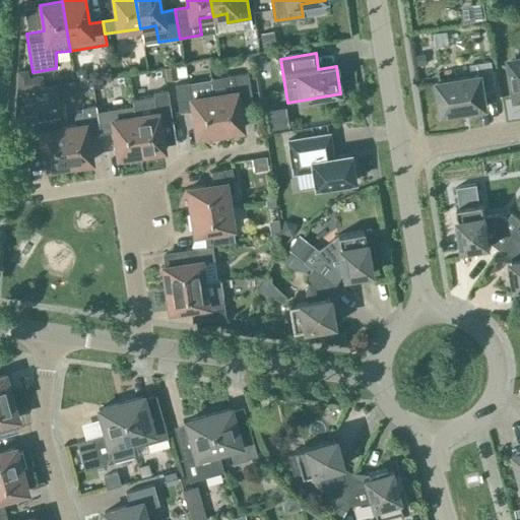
[(519,62),(510,64),(515,99),(519,96),(519,58),(519,59),(519,62)]
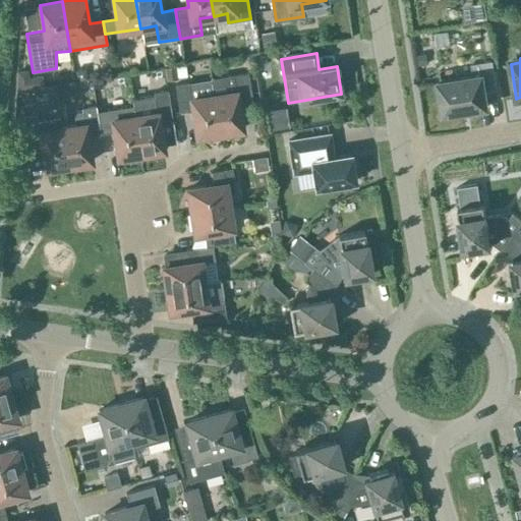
[(473,76),(438,81),(443,114),(487,107),(484,91),(497,89),(493,61),(471,64),(473,76)]
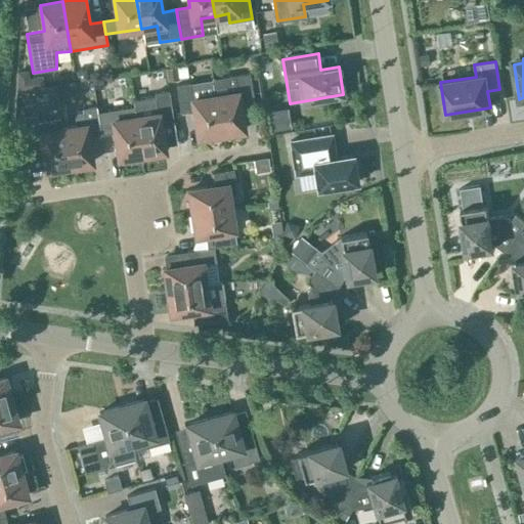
[(212,80),(215,95),(221,133),(244,130),(239,104),(254,101),(250,73),(212,79),(212,80)]
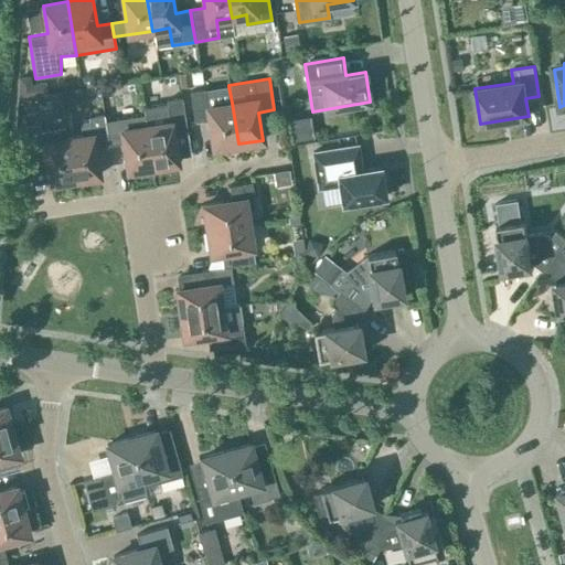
[(204,89),(189,92),(194,123),(209,120),(213,148),(238,144),(232,103),(206,107),(204,89)]
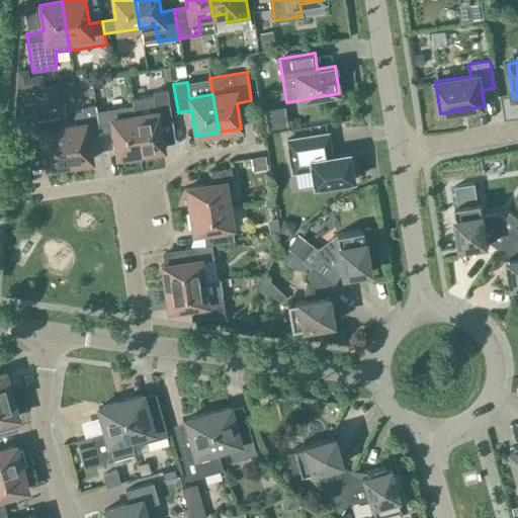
[(152,95),(132,99),(133,104),(134,115),(140,153),(163,149),(158,123),(171,121),(169,109),(166,90),(152,92),(152,95)]
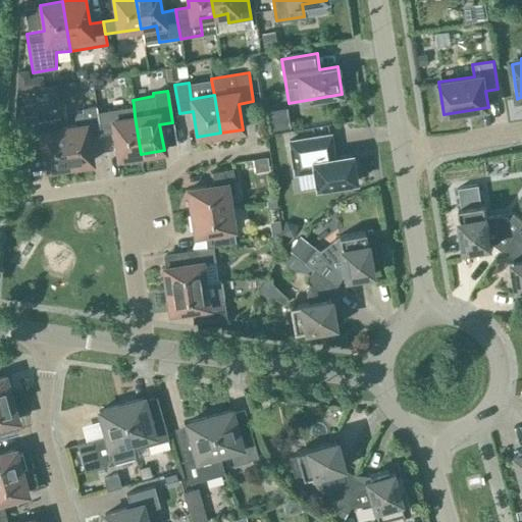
[(134,105),(97,111),(98,121),(100,134),(114,132),(118,157),(141,154),(135,116),(134,105)]
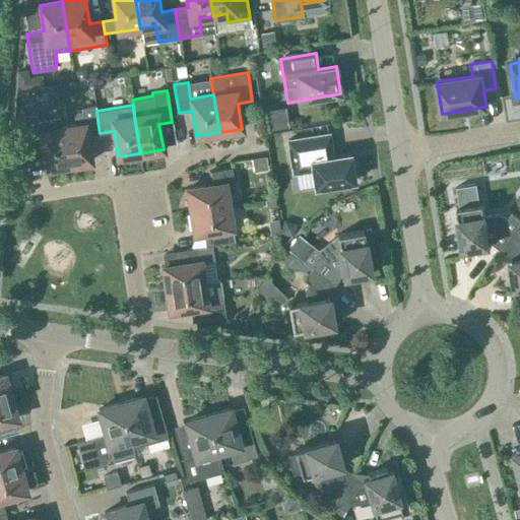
[(76,125),(62,127),(68,165),(90,161),(86,135),(100,133),(98,121),(95,106),(81,108),(82,111),(76,112),(74,115),(76,125)]
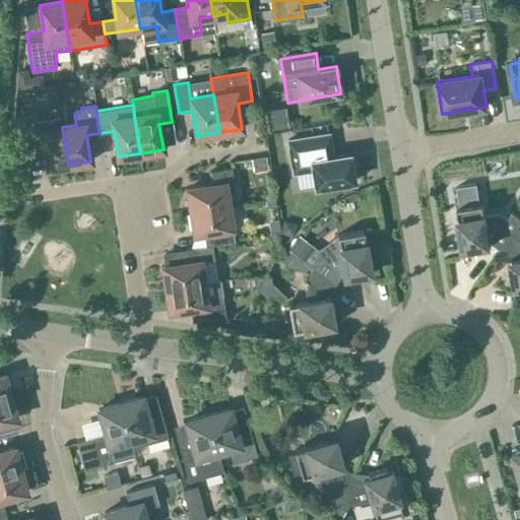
[(272,132),(290,127),(286,111),(267,115),(272,132)]
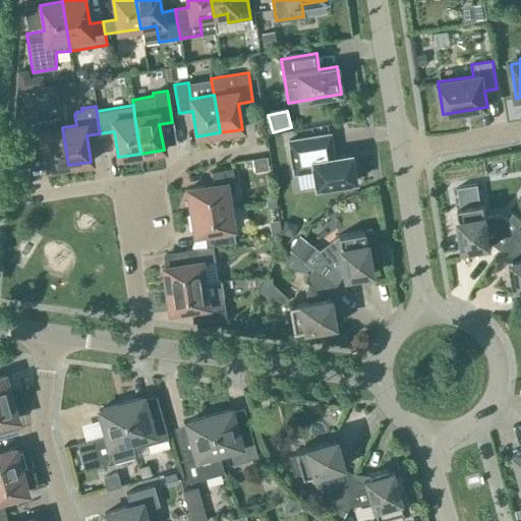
[(38,114),(23,117),(29,146),(42,142),(46,169),(68,165),(62,127),(61,118),(39,122),(38,114)]
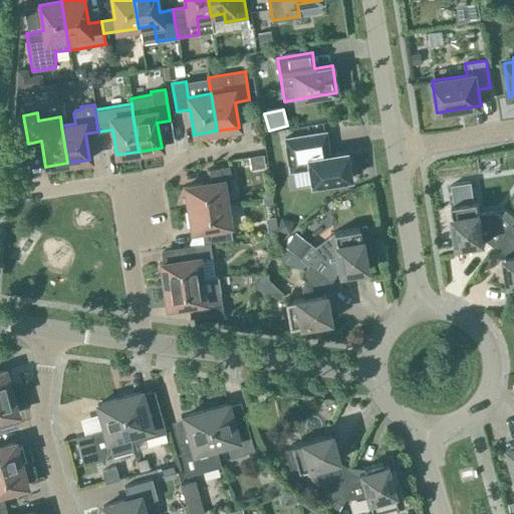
[(325,132),(284,139),(289,171),(291,171),(294,187),(311,185),(311,186),(350,179),(348,166),(350,163),(349,158),(346,156),(346,152),(329,155),(325,132)]
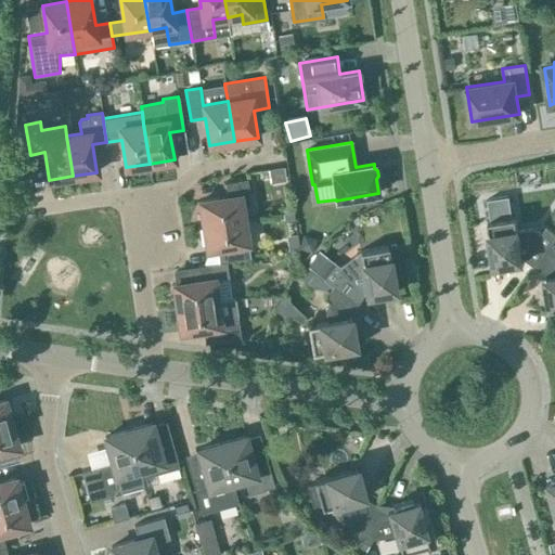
[(227,196),(199,201),(204,226),(244,219),(242,204),(250,203),(247,179),(224,182),(227,196)]
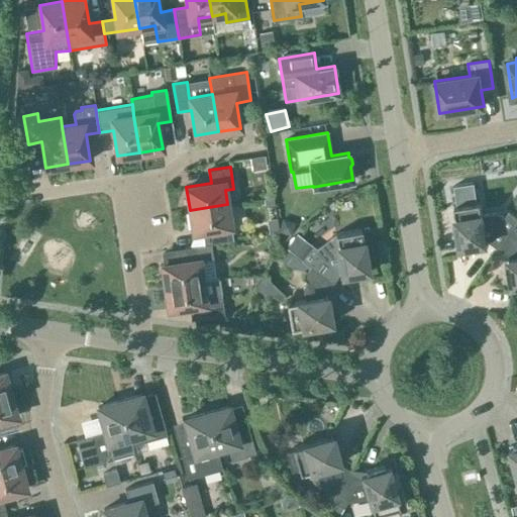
[(504,218),(497,212),(482,215),(480,202),(477,202),(476,194),(456,198),(457,205),(454,206),(460,244),(457,245),(457,246),(463,245),(464,248),(484,245),(484,242),(489,241),(499,248),(515,225),(516,223),(516,216),(509,211),(504,218)]
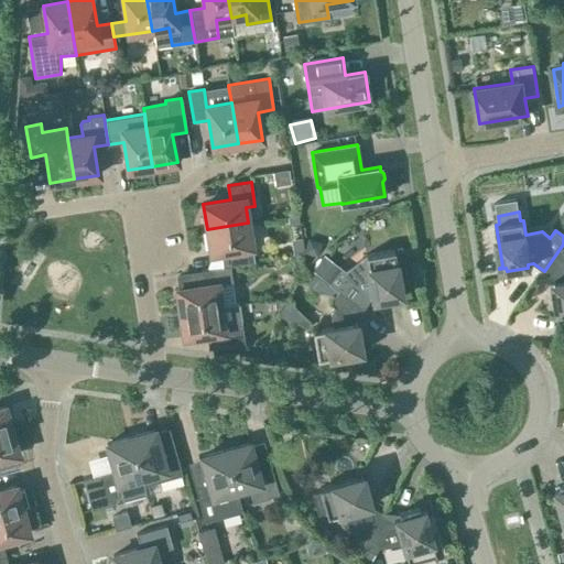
[(297,215),(288,216),(289,225),(300,224),(297,215)]
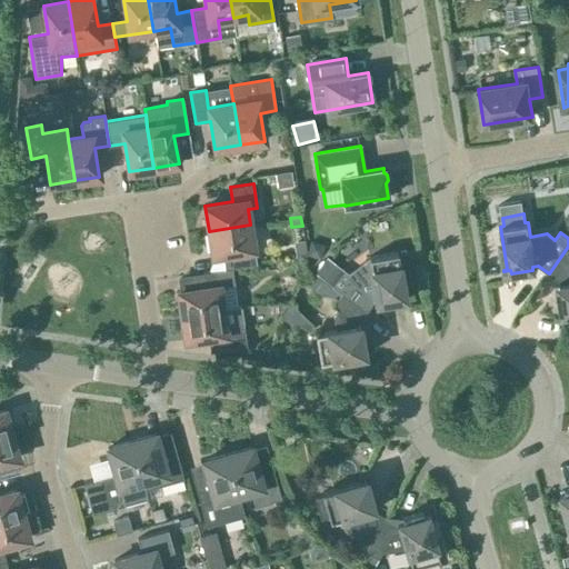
[(250,225),(209,231),(212,256),(221,255),(223,269),(242,266),(256,263),(250,225)]
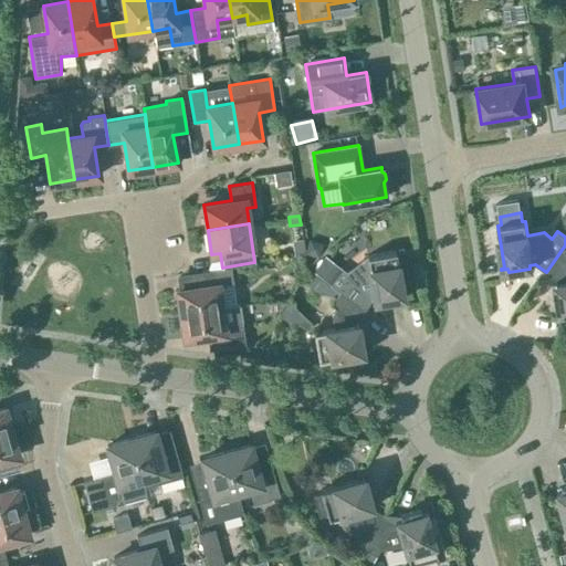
[(557,285),(554,286),(557,307),(561,307),(562,313),(563,313),(563,311),(565,310),(565,248),(564,247),(546,272),(556,280),(557,285)]
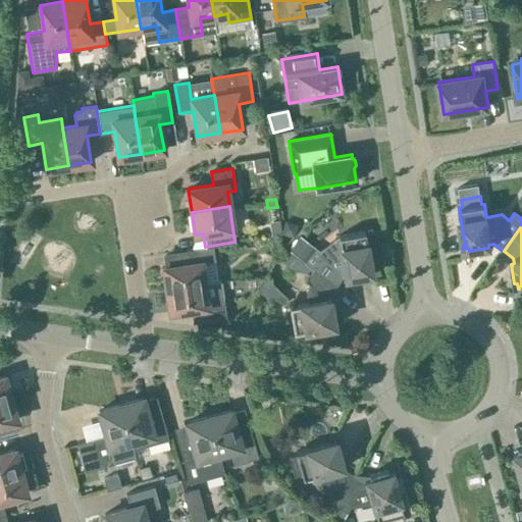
[(368,272),(374,271),(374,270),(371,270),(364,231),(338,236),(341,250),(324,253),(312,269),(335,286),(343,276),(349,275),(349,278),(369,275),(368,272)]
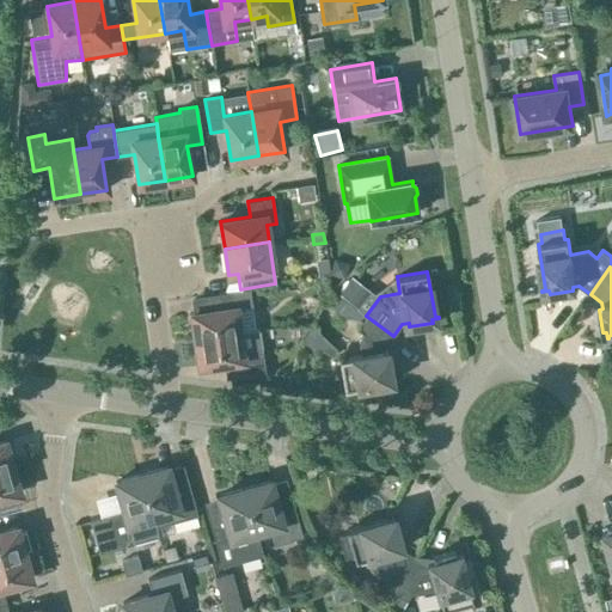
[(352,276),(338,294),(357,308),(371,289),(352,276)]
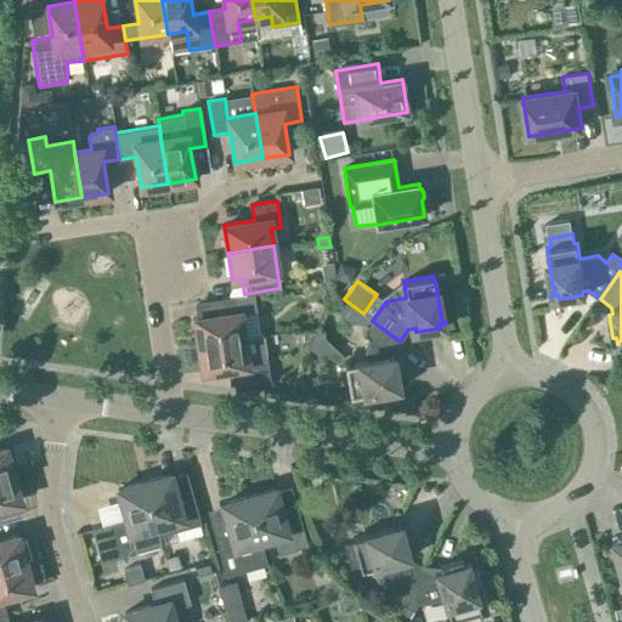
[(253,294),(237,295),(222,298),(225,314),(194,318),(198,345),(243,338),(259,335),(253,294)]
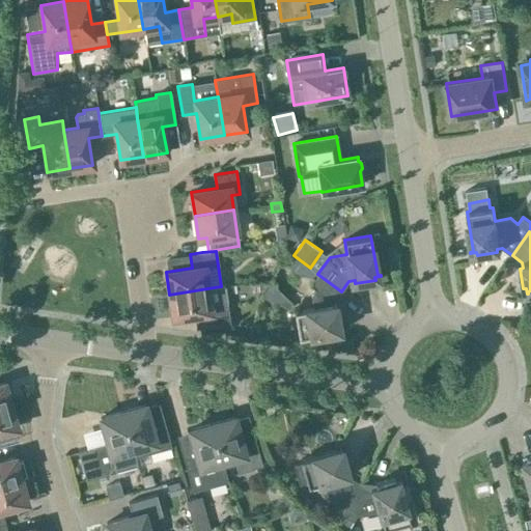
[(294,310),(299,337),(338,331),(338,333),(340,333),(339,327),(342,327),(339,306),(335,307),(335,301),(341,291),(317,274),(310,285),(315,289),(311,296),(313,307),(294,310)]
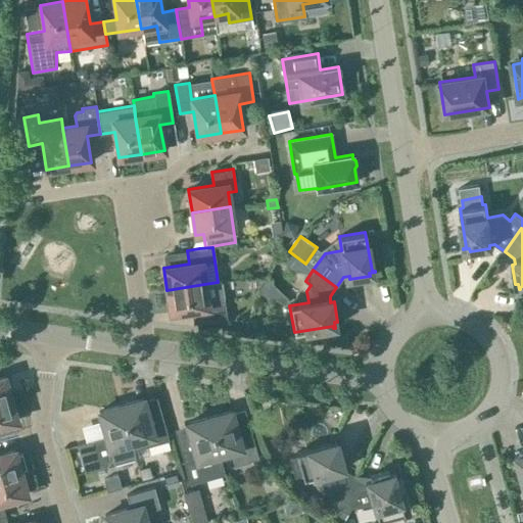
[(204,284),(167,290),(171,314),(196,310),(198,323),(227,319),(222,282),(218,282),(204,284)]
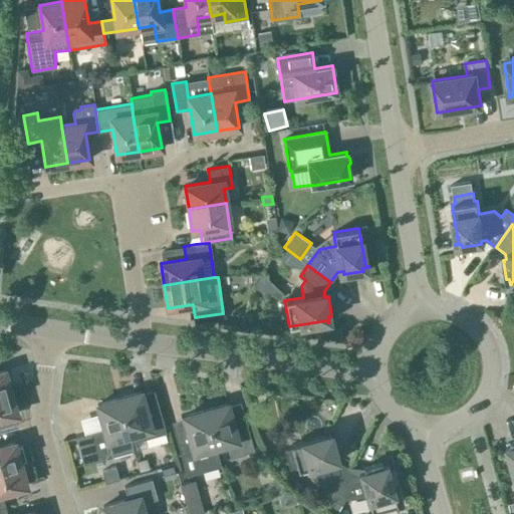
[(0,395),(10,392),(4,370),(0,370),(0,395)]
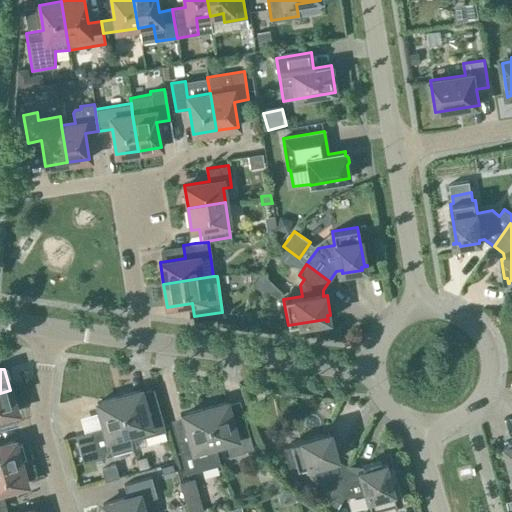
[(10,390),(0,393),(0,416),(16,412),(10,390)]
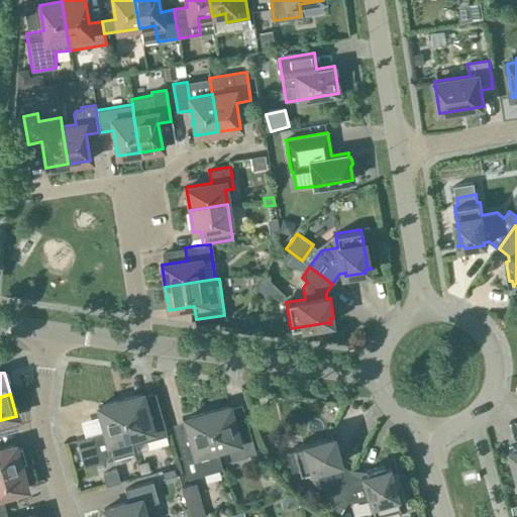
[(141,394),(119,401),(129,437),(131,444),(167,435),(162,416),(148,419),(141,394)]
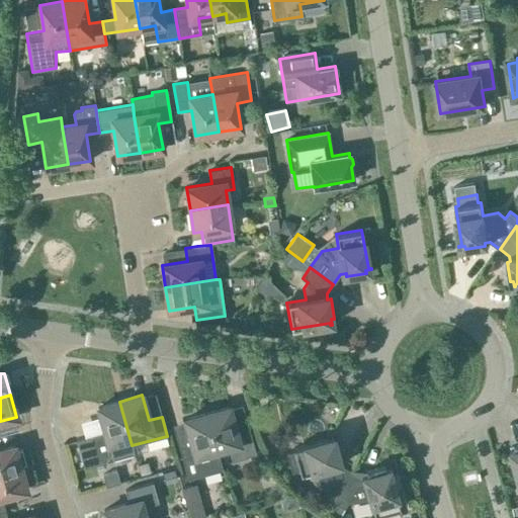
[(130,438),(119,402),(97,408),(104,432),(92,436),(99,463),(135,453),(132,445),(130,438)]
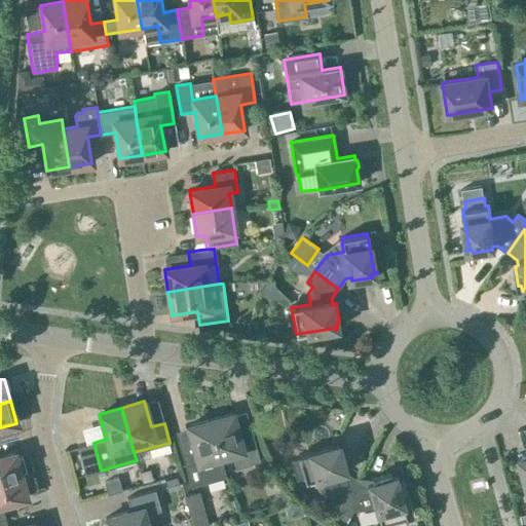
[(210,419),(221,457),(233,453),(236,467),(260,461),(253,435),(239,439),(232,413),(210,419)]
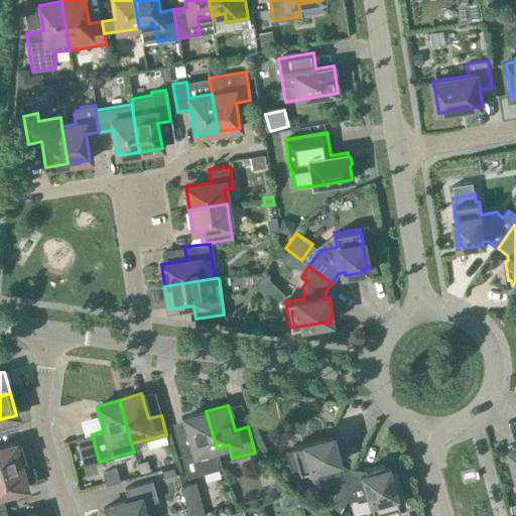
[(217,448),(206,411),(184,418),(191,442),(178,446),(184,467),(187,478),(222,469),(217,448)]
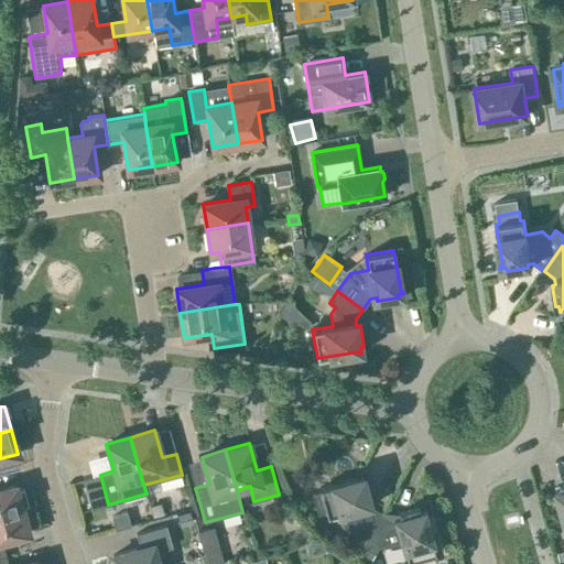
[(347,528),(366,539),(367,539),(381,512),(370,506),(369,500),(372,499),(366,478),(362,479),(361,473),(360,474),(360,476),(320,488),(321,491),(312,494),(317,514),(326,512),(327,516),(343,511),(347,528)]
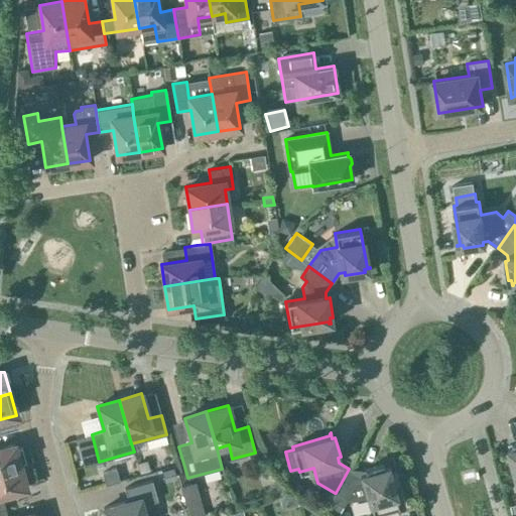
[(0,471),(13,468),(20,466),(19,464),(25,462),(21,447),(15,448),(14,444),(0,447),(0,471)]
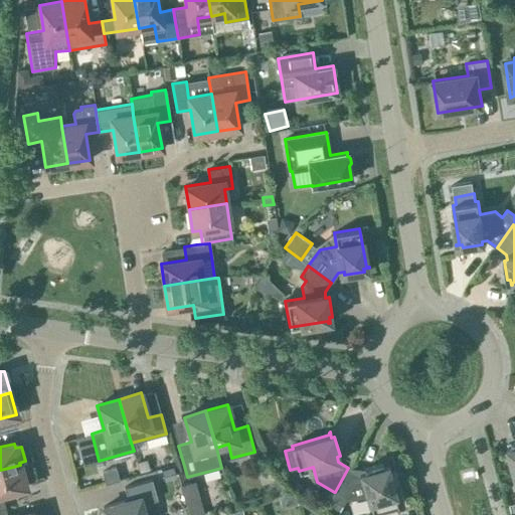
[(332,500),(342,505),(345,500),(368,497),(372,512),(397,505),(386,467),(389,466),(389,465),(383,467),(382,464),(363,469),(364,472),(358,474),(348,468),(335,492),(334,492),(330,499),(332,500)]
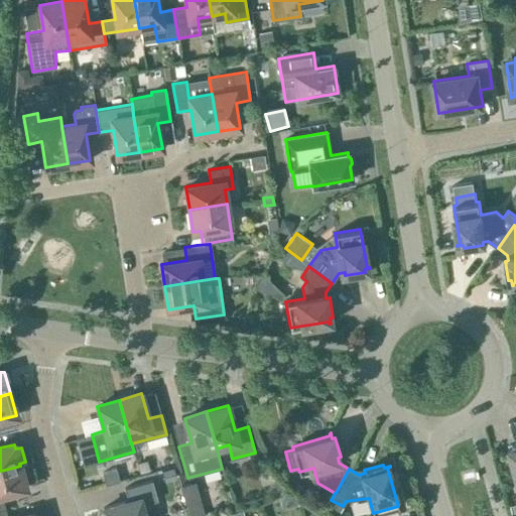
[(0,471),(0,509),(5,508),(2,495),(26,488),(20,466),(13,468),(0,471)]
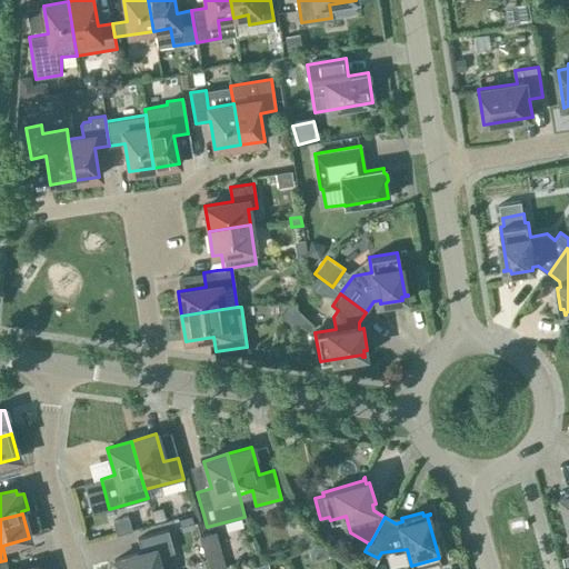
[(141,552),(113,560),(116,568),(159,568),(157,559),(175,555),(168,530),(137,538),(141,552)]
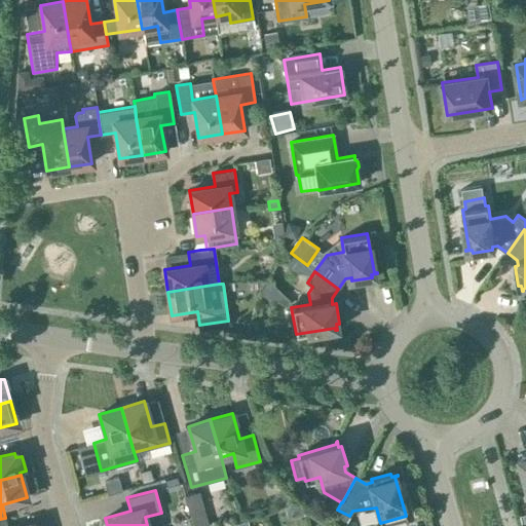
[(199,491),(184,495),(189,515),(192,525),(207,525),(209,525),(204,511),(199,491)]
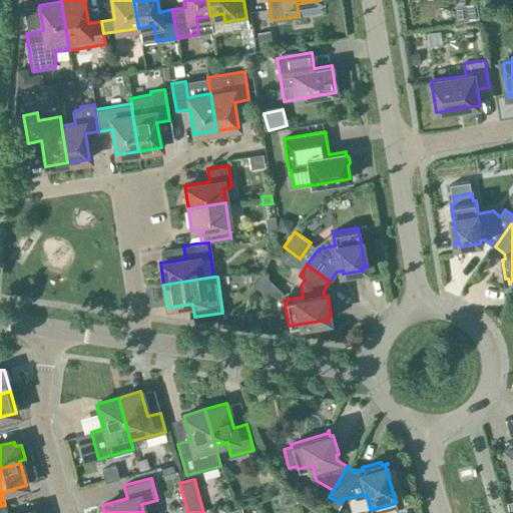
[(331,498),(326,506),(336,512),(341,503),(331,498)]
